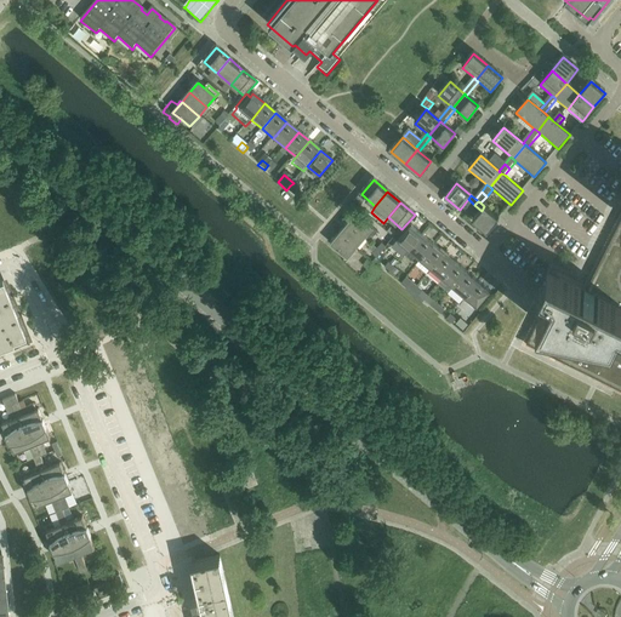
[(484,206),(482,211),(473,221),(486,233),(499,218),(484,206)]
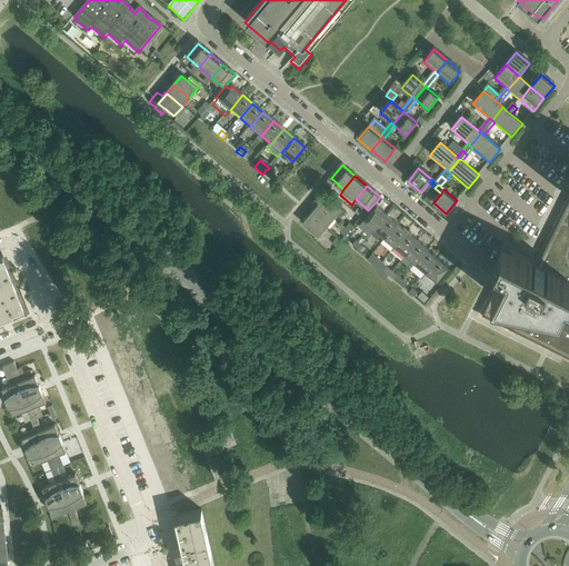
[(326,198),(318,207),(333,220),(338,224),(346,215),(326,198)]
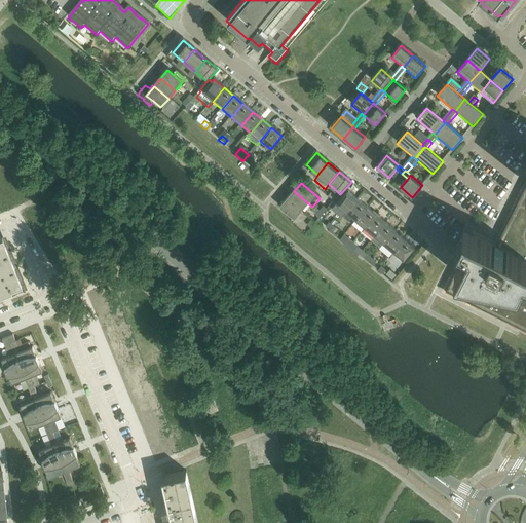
[(525,186),(496,247),(463,230),(457,243),(467,248),(463,258),(462,259),(446,292),(525,332),(525,186)]
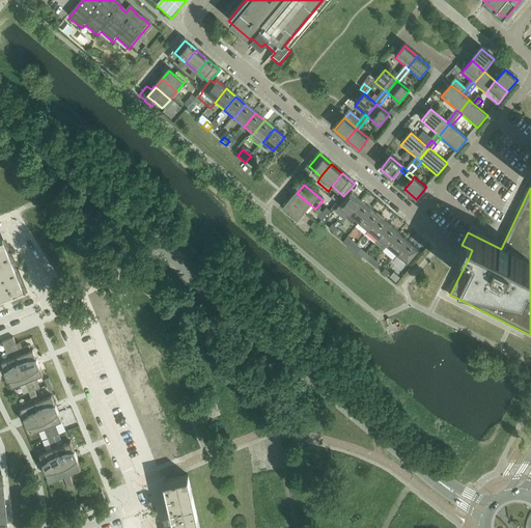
[(297,193),(289,201),(304,214),(311,205),(297,193)]
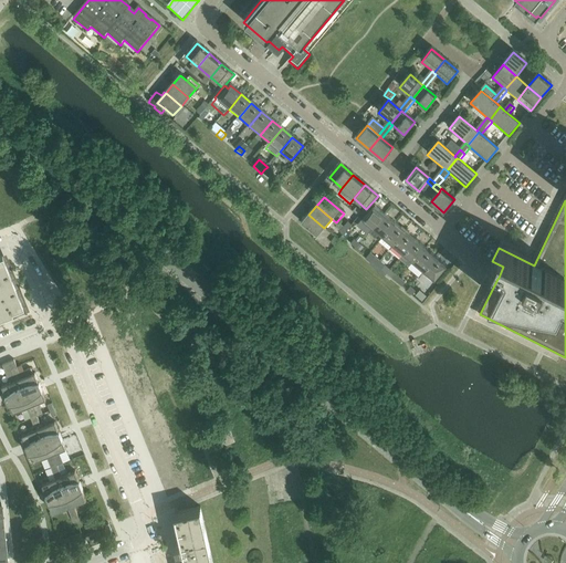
[(362,221),(373,230),(385,216),(374,207),(362,221)]
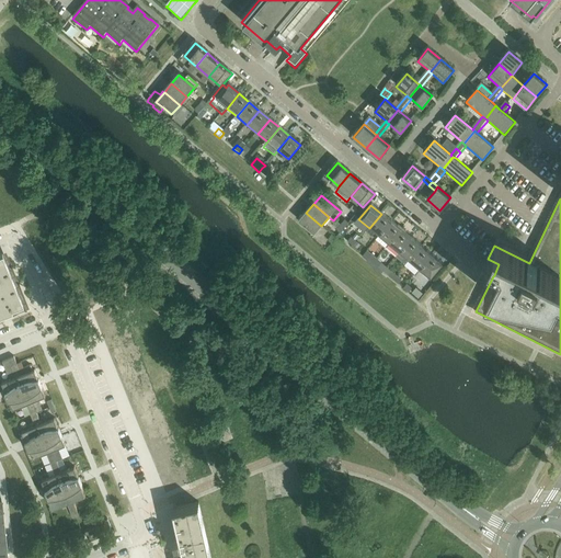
[(313,235),(321,226),(306,213),(298,221),(313,235)]
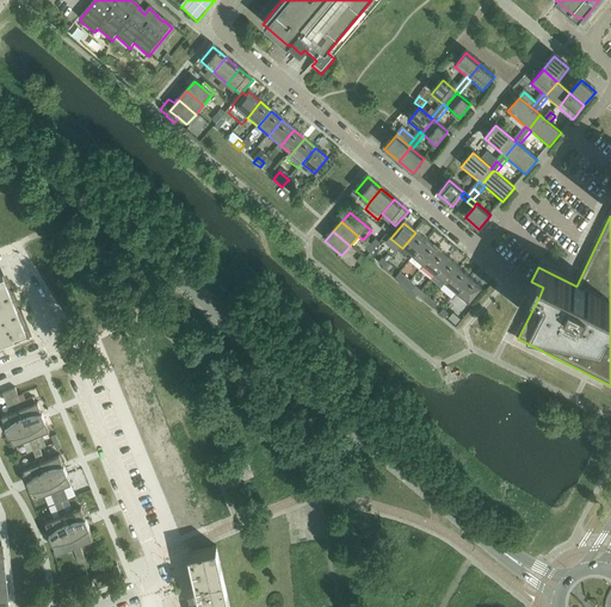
[(415,233),(402,248),(413,258),(426,242),(415,233)]
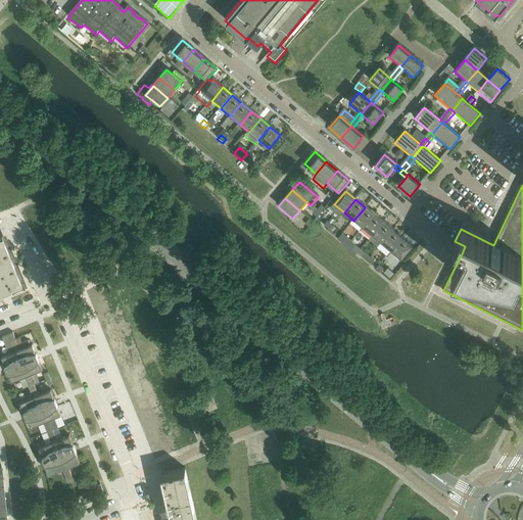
[(353,221),(350,225),(360,233),(374,216),(365,207),(353,221)]
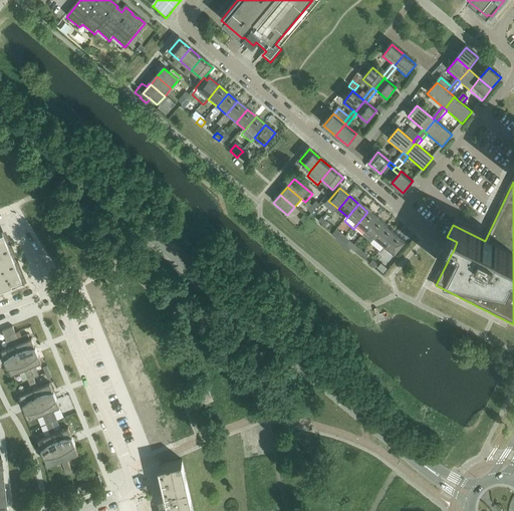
[(367,212),(353,229),(362,237),(366,233),(377,220),(367,212)]
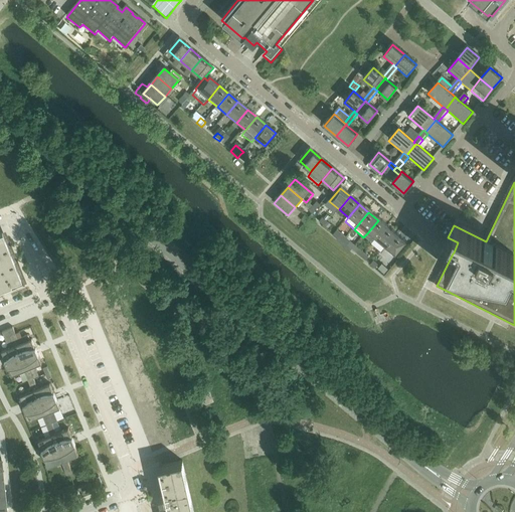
[(378,220),(367,233),(376,240),(387,227),(378,220)]
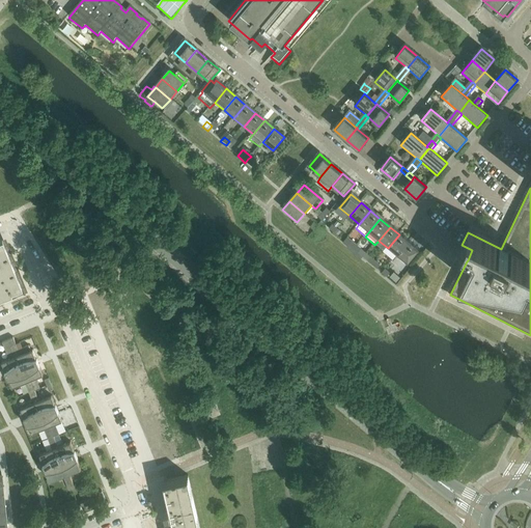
[(399,234),(388,248),(397,256),(409,243),(399,234)]
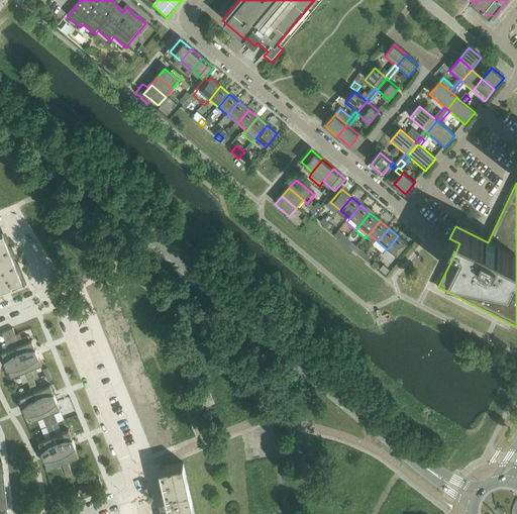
[(0,292),(10,288),(9,287),(20,282),(1,235),(0,235),(0,292)]
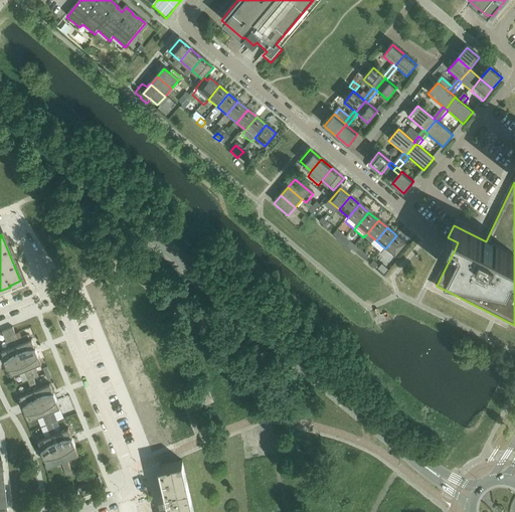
[(396,235),(385,248),(395,257),(406,243),(396,235)]
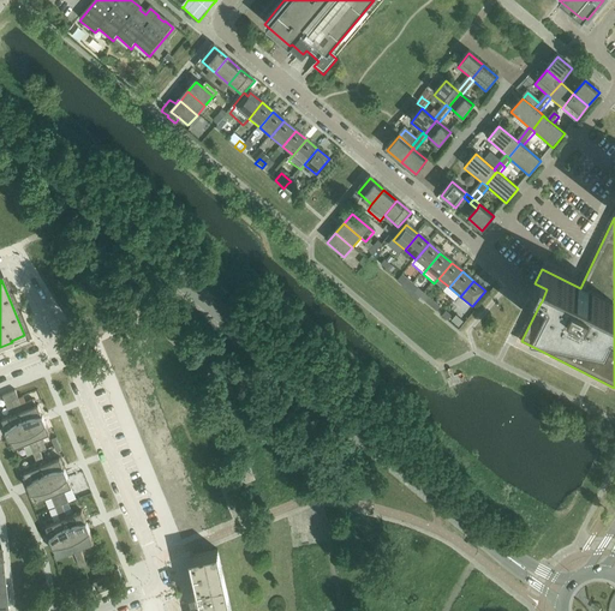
[(423,294),(412,286),(408,289),(419,299),(423,294)]
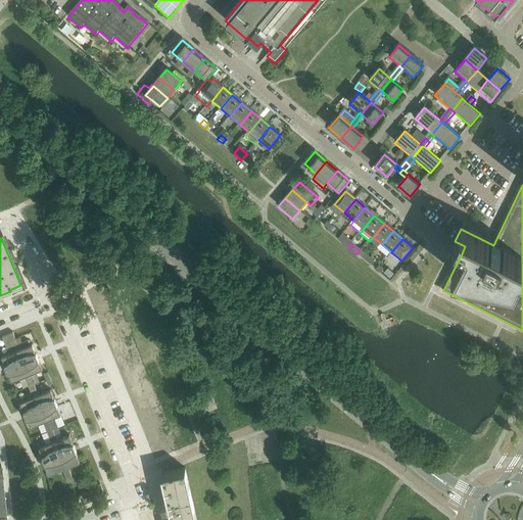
[(13,335),(2,339),(5,345),(9,356),(2,359),(7,371),(22,365),(17,352),(14,353),(12,348),(10,343),(15,341),(13,335)]
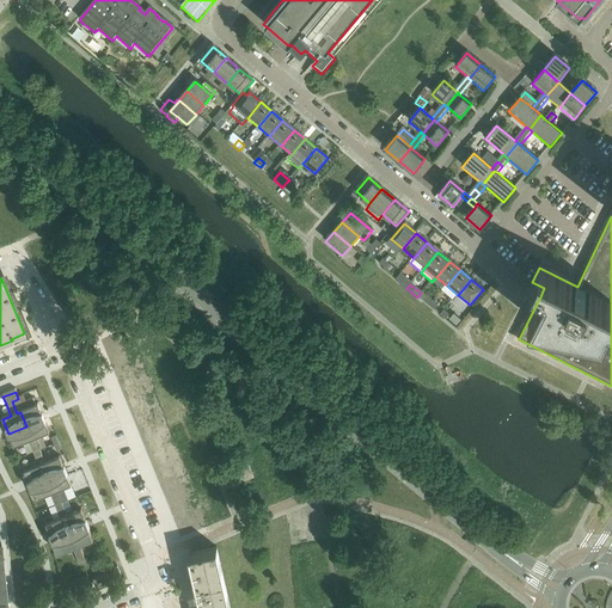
[(34,400),(22,405),(24,411),(20,412),(26,427),(44,419),(38,405),(36,406),(34,400)]
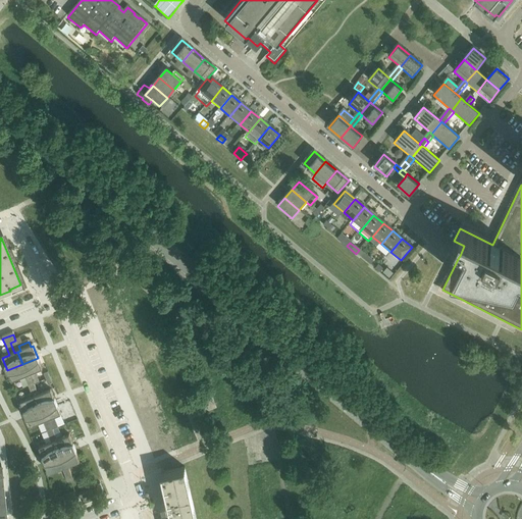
[(43,370),(38,358),(22,364),(28,376),(31,375),(33,380),(35,385),(40,383),(36,373),(43,370)]
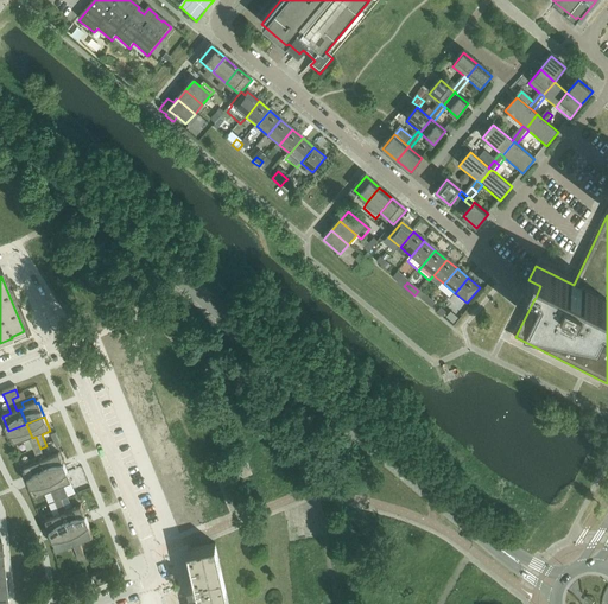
[(26,424),(8,431),(14,446),(29,440),(32,438),(26,424)]
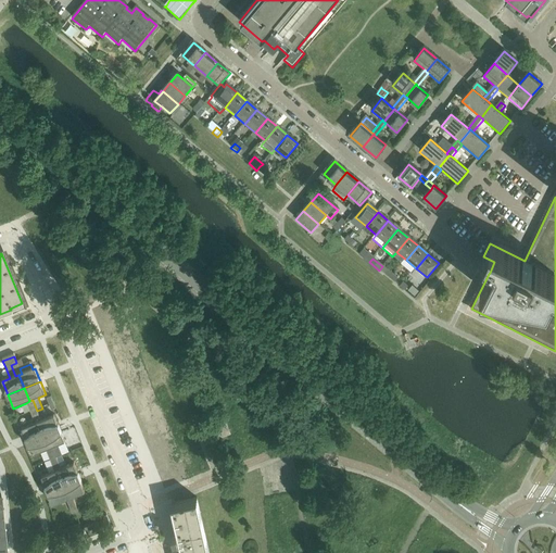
[(54,417),(41,423),(38,424),(43,437),(60,430),(54,417)]
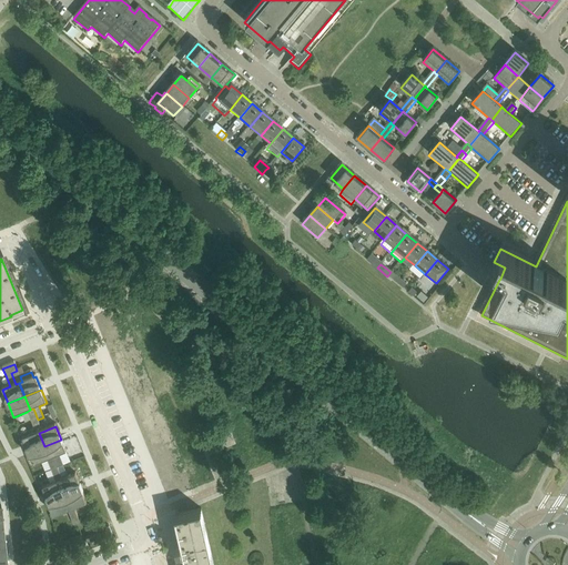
[(36,434),(22,440),(28,453),(44,446),(39,433),(36,434)]
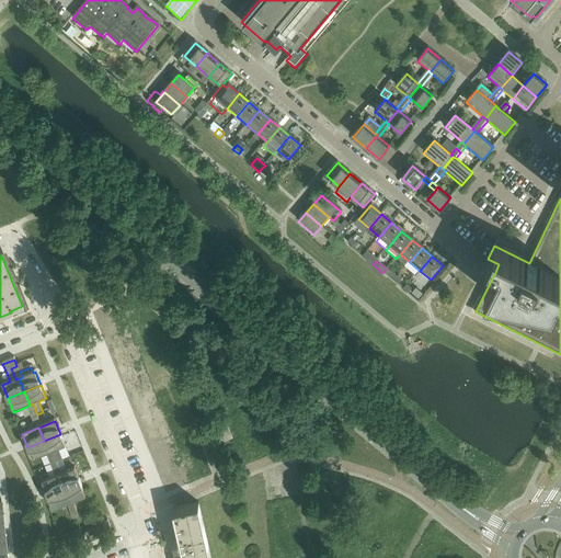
[(66,447),(60,434),(44,441),(49,454),(53,453),(55,458),(57,464),(63,462),(58,451),(66,447)]
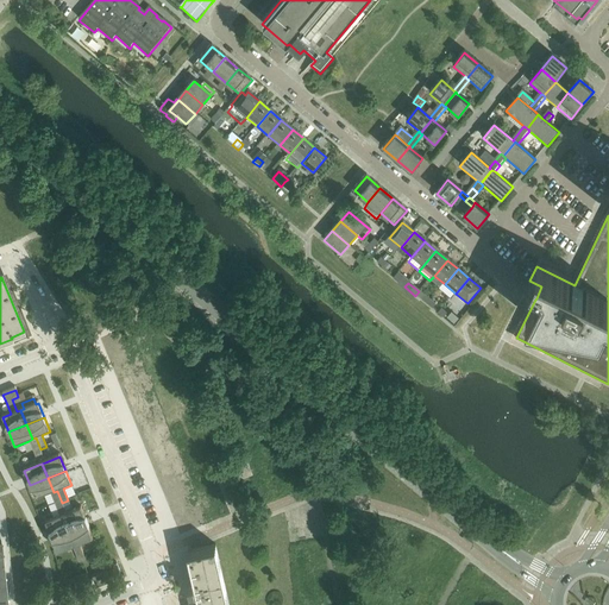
[(48,478),(30,485),(36,499),(50,493),(54,492),(48,478)]
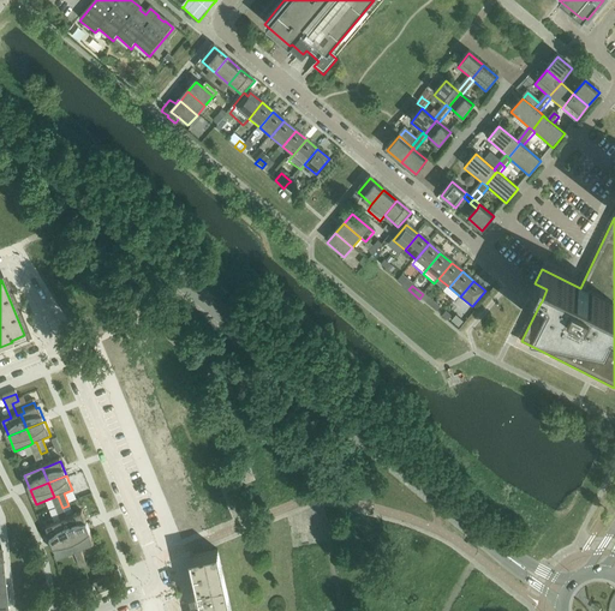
[(69,505),(63,508),(65,514),(67,520),(64,521),(70,535),(88,528),(82,514),(73,517),(71,511),(69,505)]
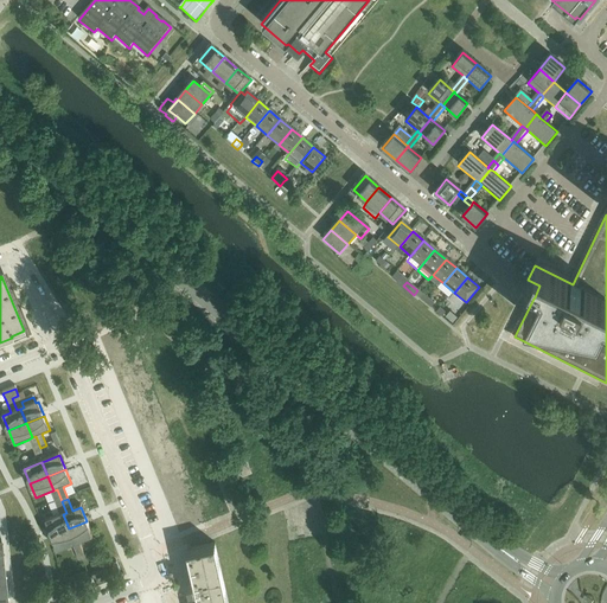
[(45,521),(51,536),(69,528),(63,514),(59,515),(45,521)]
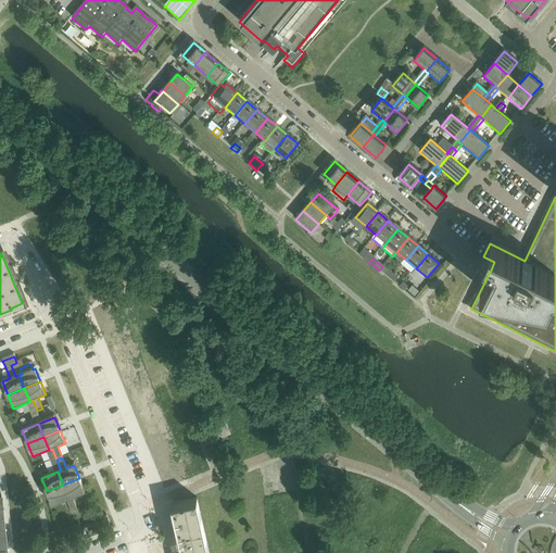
[(79,478),(63,485),(68,499),(72,497),(85,491),(79,478)]
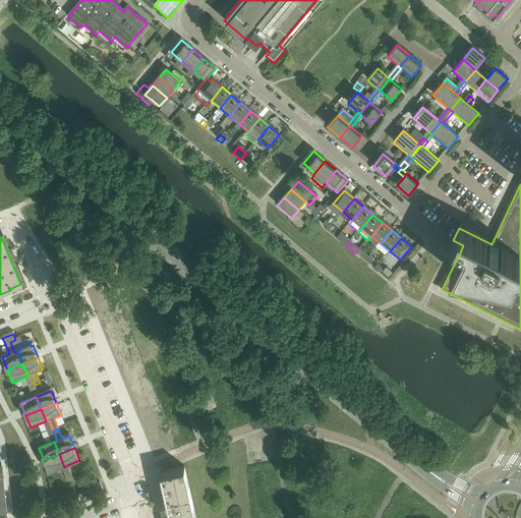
[(59,454),(44,460),(49,473),(61,468),(64,467),(59,454)]
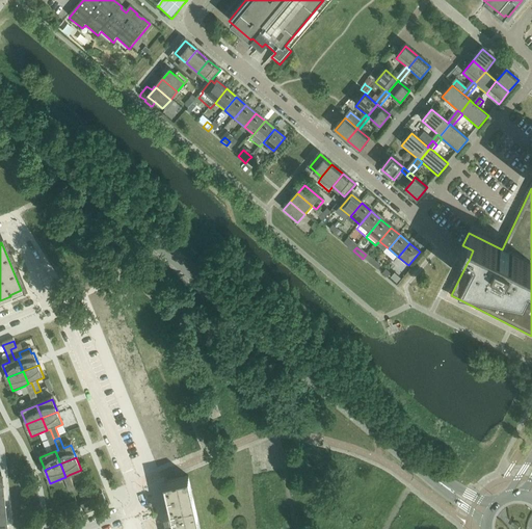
[(69,475),(65,477),(62,478),(65,485),(72,483),(69,475)]
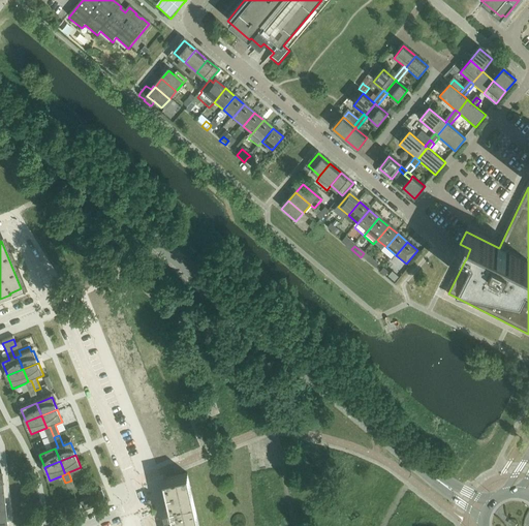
[(198,525),(188,476),(163,482),(163,483),(166,482),(173,508),(164,511),(165,517),(167,517),(169,525),(198,525)]
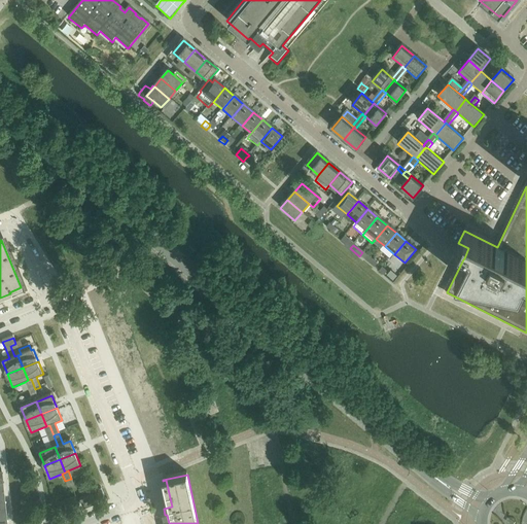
[(71,479),(65,481),(69,489),(75,488),(71,479)]
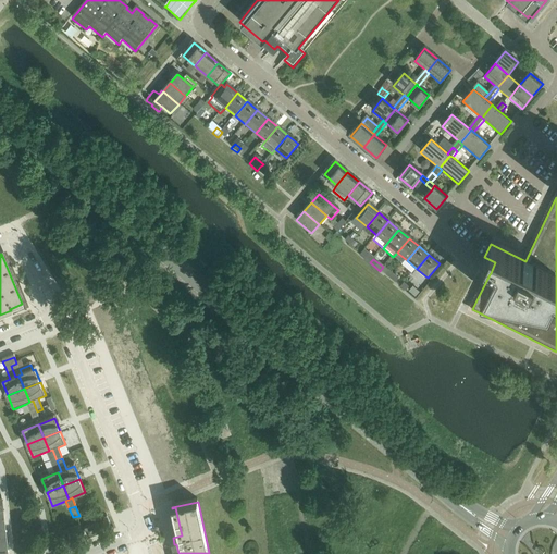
[(85,529),(86,533),(89,539),(101,534),(97,525),(85,529)]
